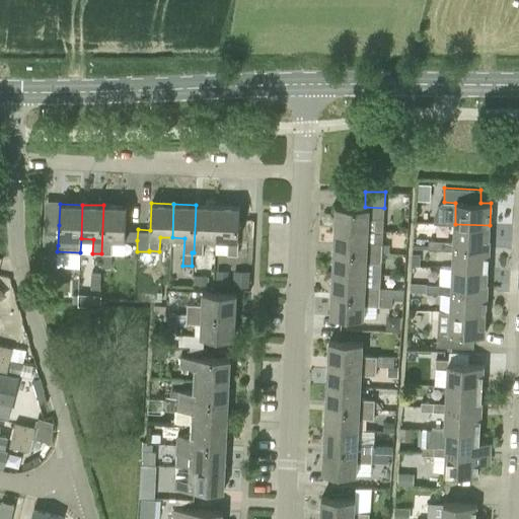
[(127,206),(103,205),(101,253),(100,267),(110,268),(113,239),(137,240),(138,229),(126,229),(127,206)]
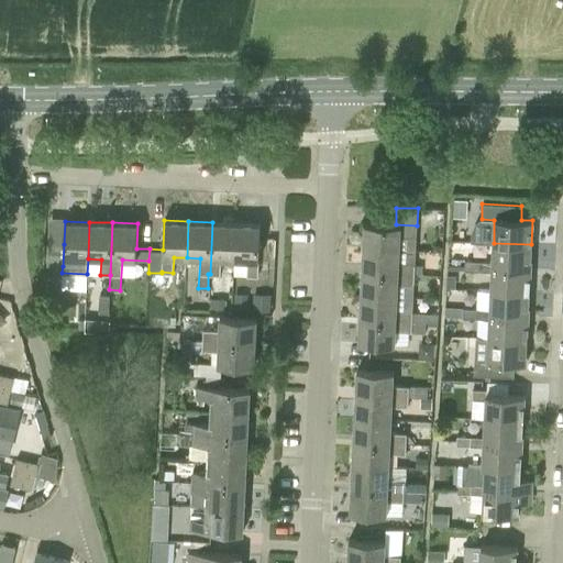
[(221,260),(234,260),(235,223),(212,222),(210,274),(220,274),(221,260)]
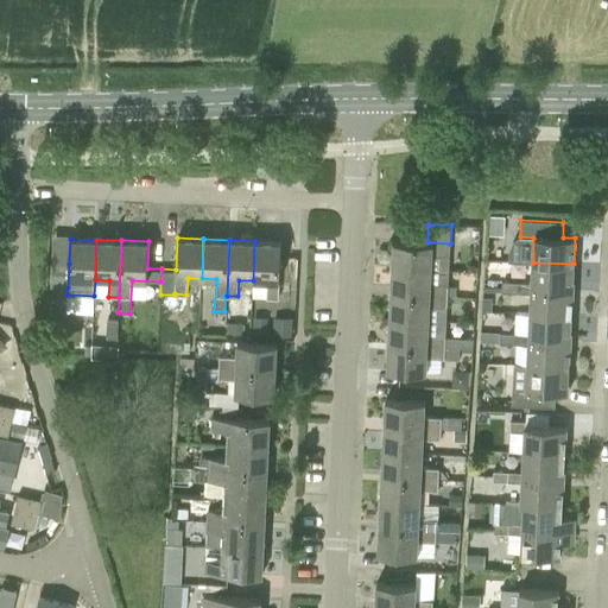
[(450,254),(450,244),(428,242),(394,240),(392,267),(429,270),(431,254),(450,254)]
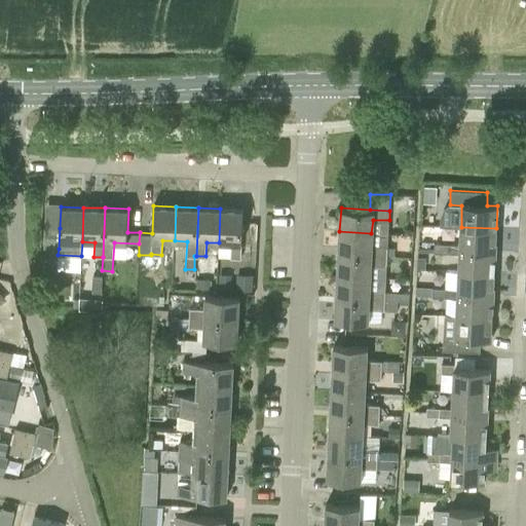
[(243,210),(220,209),(219,242),(231,243),(231,258),(241,259),(243,210)]
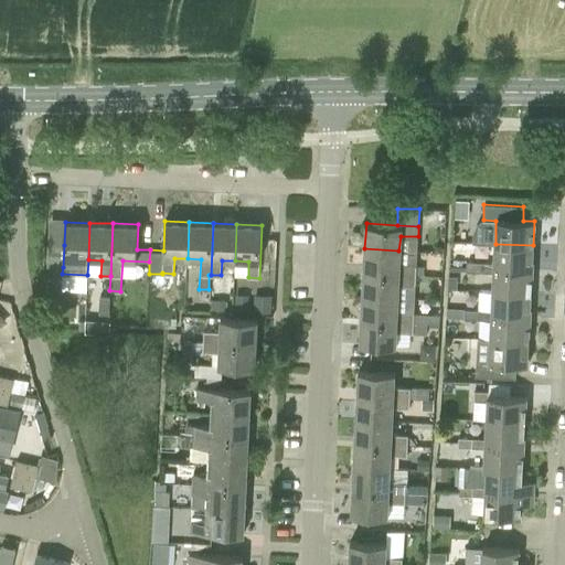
[(63,267),(64,245),(48,244),(46,267),(63,267)]
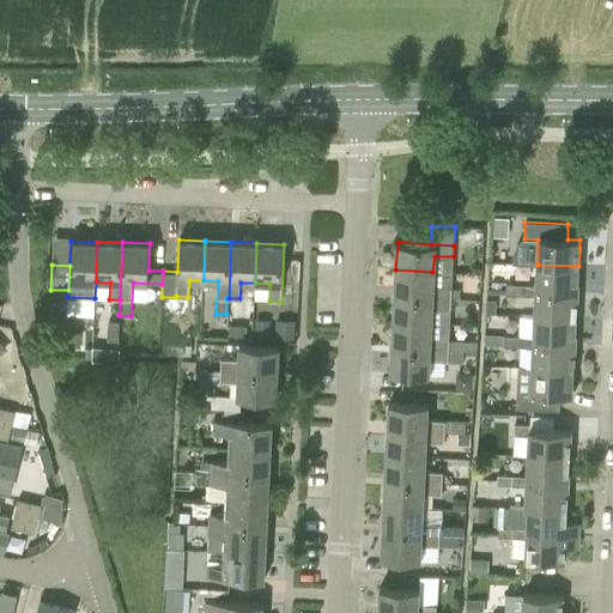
[(535,290),(577,292),(578,266),(538,265),(536,285),(535,290)]
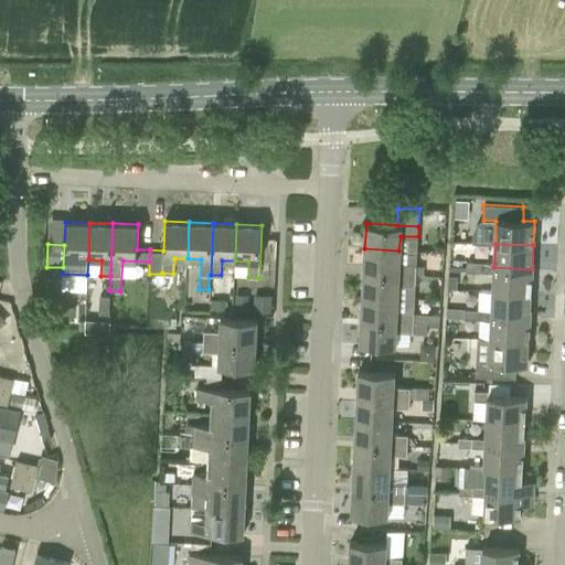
[(398,251),(364,248),(363,272),(416,275),(416,265),(398,264),(398,251)]
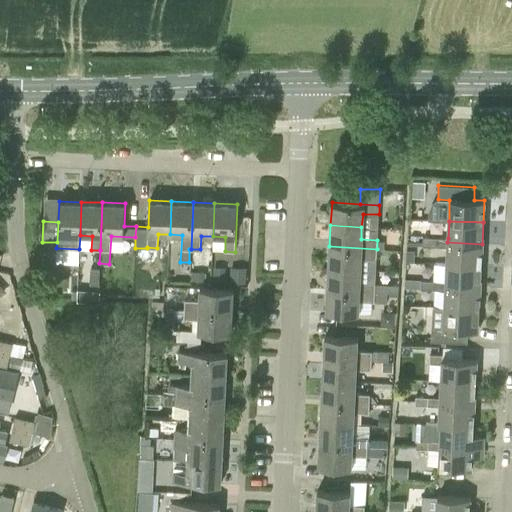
[(422,246),(435,246),(435,237),(423,237),(422,246)]
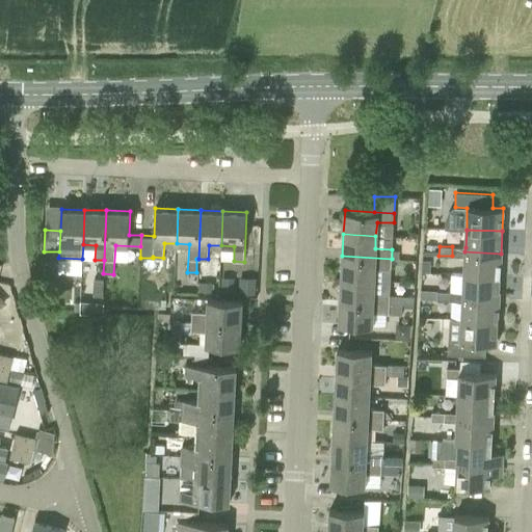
[(466,247),(452,246),(452,256),(464,257),(463,274),(500,276),(501,254),(464,251),(466,247)]
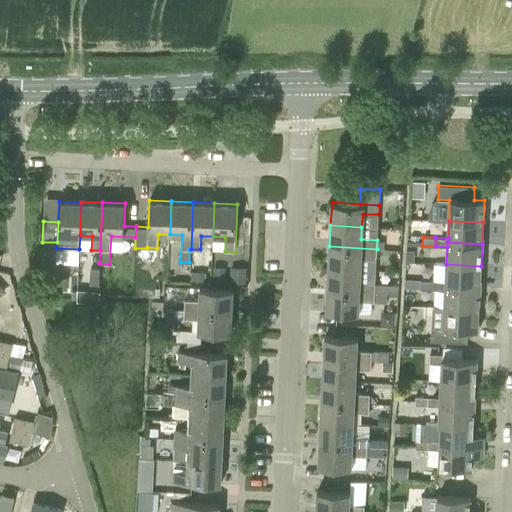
[(329,246),(328,268),(359,269),(360,256),(376,257),(377,249),(329,246)]
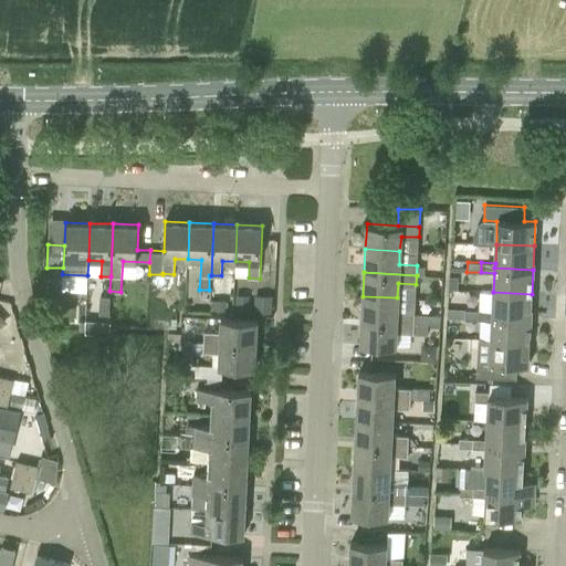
[(493,292),(493,311),(492,315),(531,317),(532,294),(493,292)]
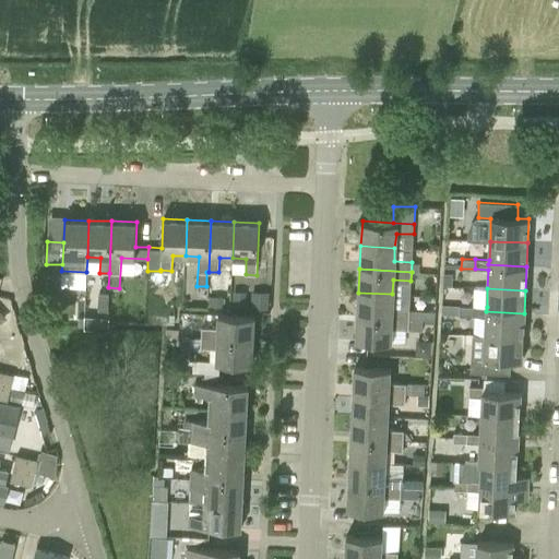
[(246,290),(233,290),(233,308),(246,308),(246,290)]
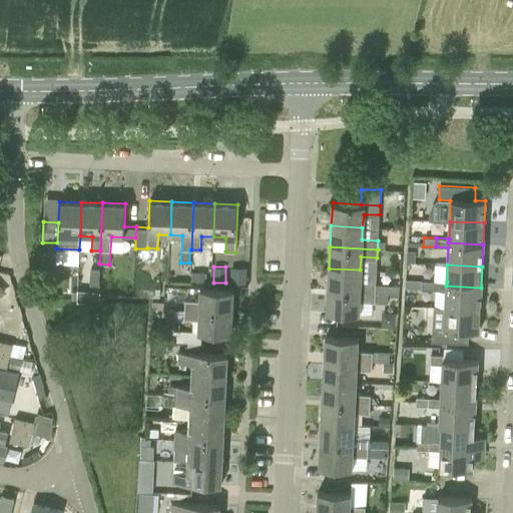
[(99,286),(100,269),(90,268),(89,285),(99,286)]
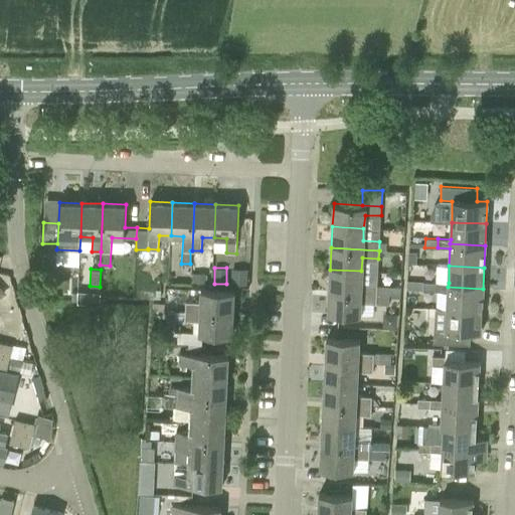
[(231,269),(231,284),(246,285),(247,269),(231,269)]
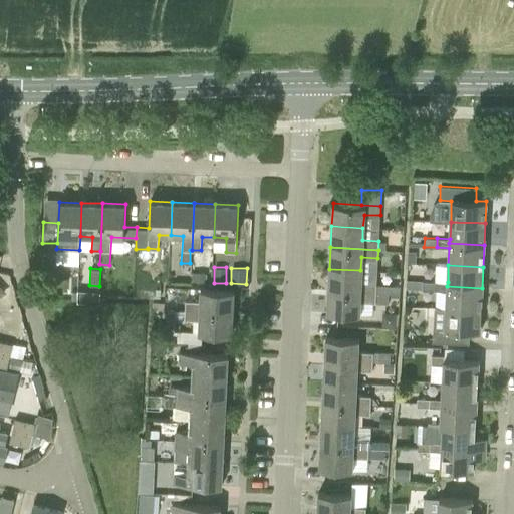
[(329,269),(328,290),(376,292),(376,284),(360,284),(360,270),(329,269)]
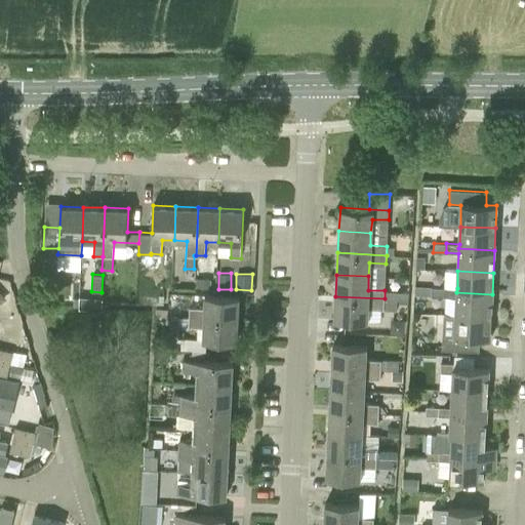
[(210,287),(211,279),(196,278),(195,287),(210,287)]
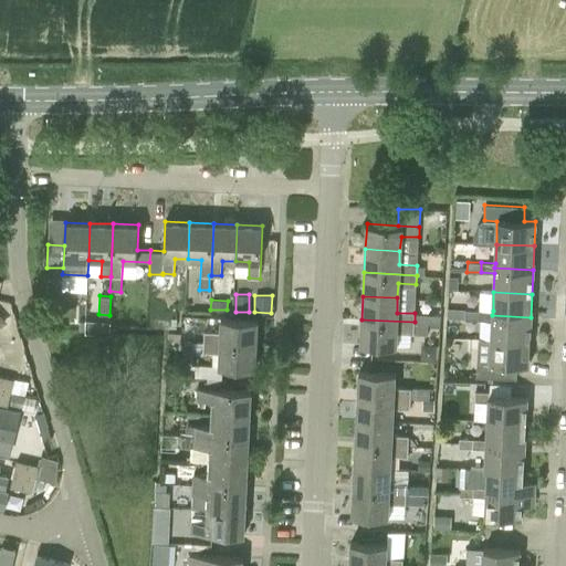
[(0,326),(10,322),(0,304),(0,326)]
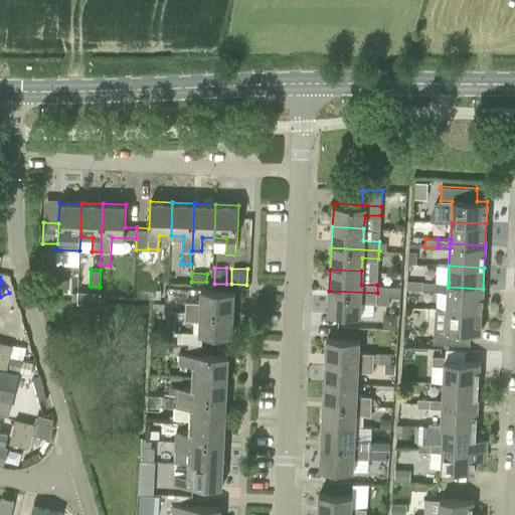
[(436,282),(423,282),(423,286),(422,291),(436,291),(436,282)]
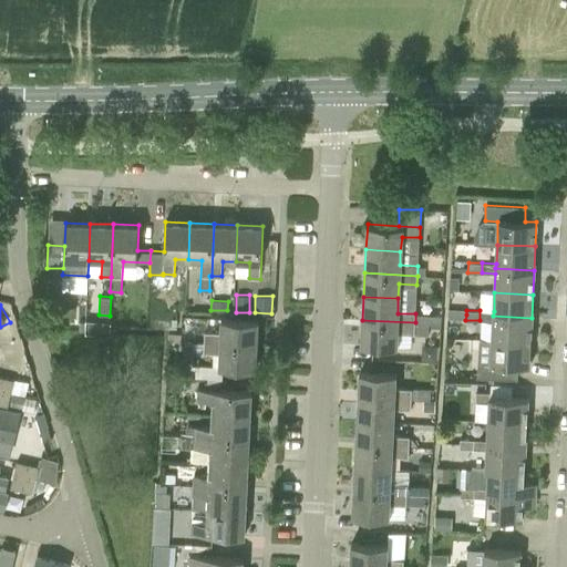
[(494,311),(480,310),(480,320),(493,321),(492,340),(531,342),(532,318),(493,316),(494,311)]
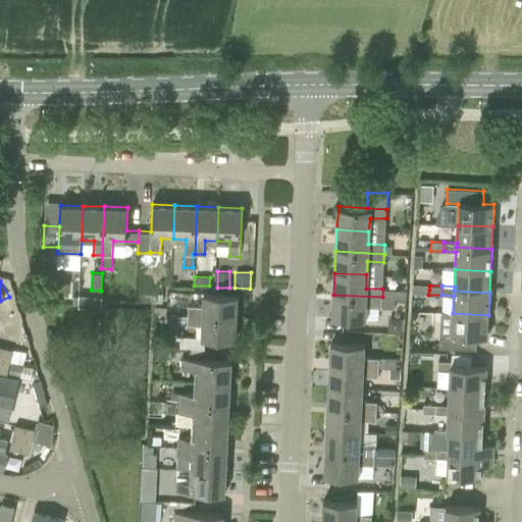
[(237,317),(238,295),(203,294),(203,306),(189,305),(188,315),(237,317)]
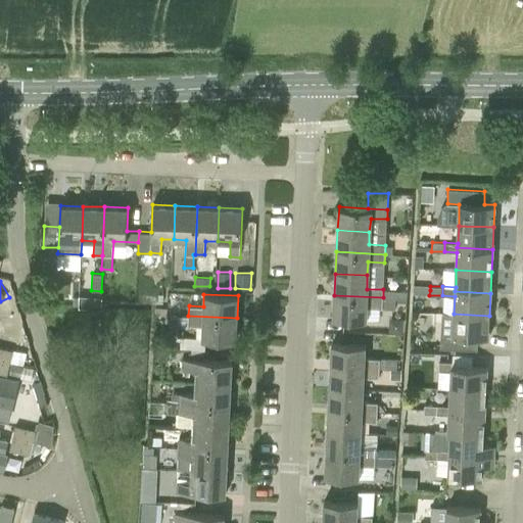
[(366,307),(382,308),(383,297),(334,295),(333,319),(366,321),(366,307)]
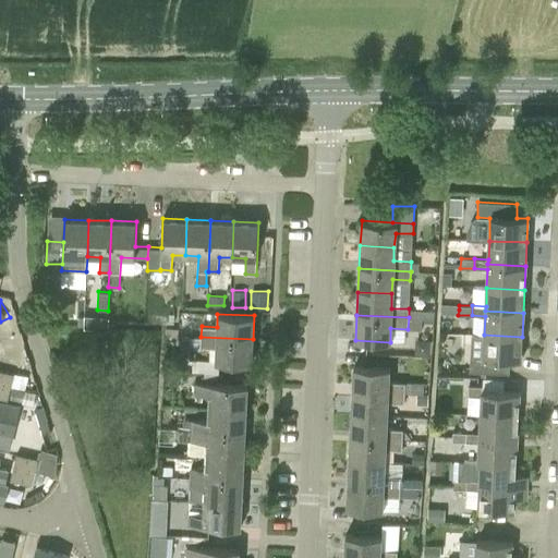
[(409,318),(408,329),(422,330),(422,319),(409,318)]
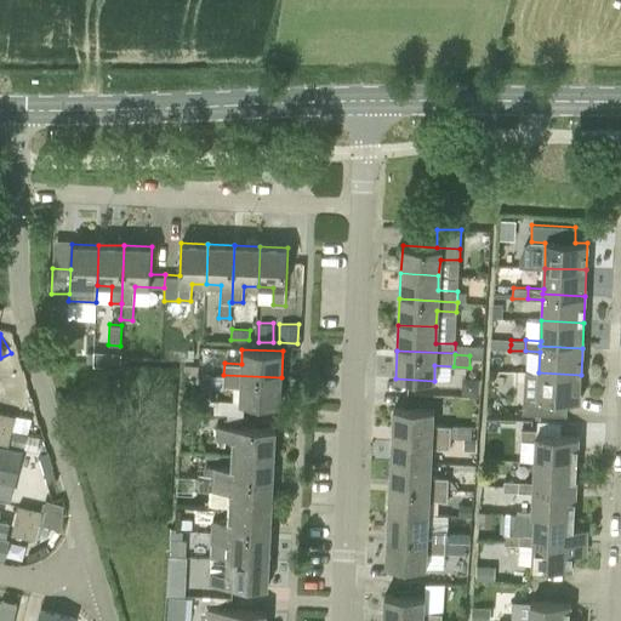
[(523,412),(567,415),(568,402),(580,402),(581,375),(539,372),(537,398),(523,397),(523,412)]
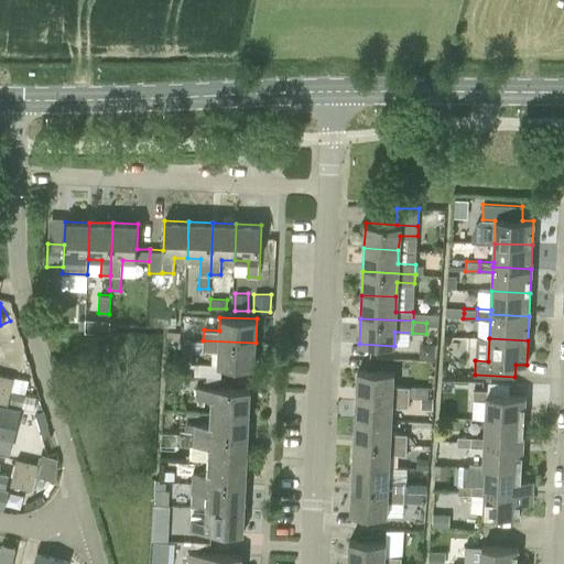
[(217,366),(255,368),(256,343),(203,340),(183,339),(182,353),(204,354),(204,350),(218,351),(217,366)]
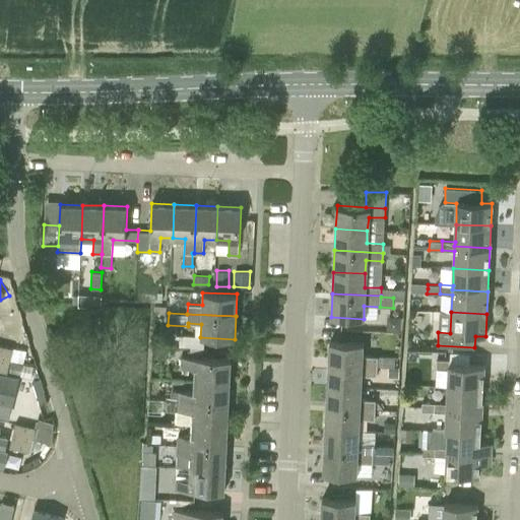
[(364,342),(330,341),(329,364),(377,367),(388,368),(388,366),(394,367),(395,356),(364,354),(364,342)]
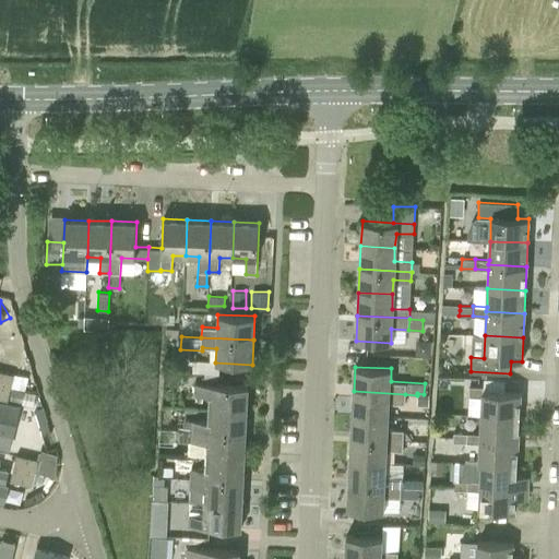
[(0,384),(11,388),(14,375),(0,370),(0,384)]
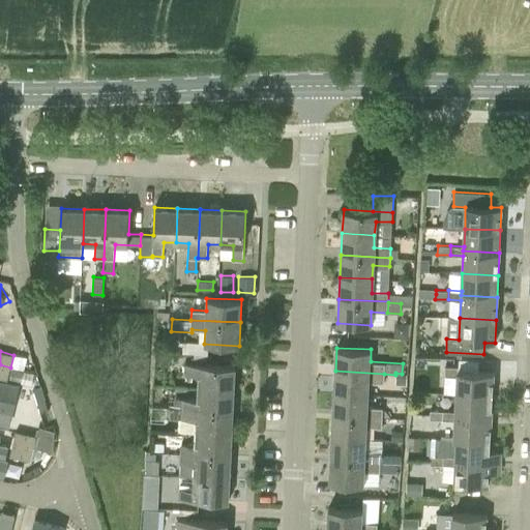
[(198,387),(234,389),(235,365),(184,363),(184,374),(199,375),(198,387)]
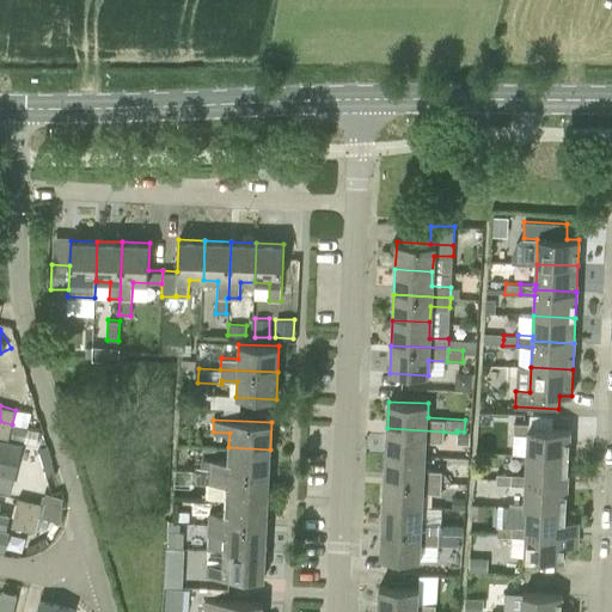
[(0,436),(8,439),(12,424),(0,421),(0,436)]
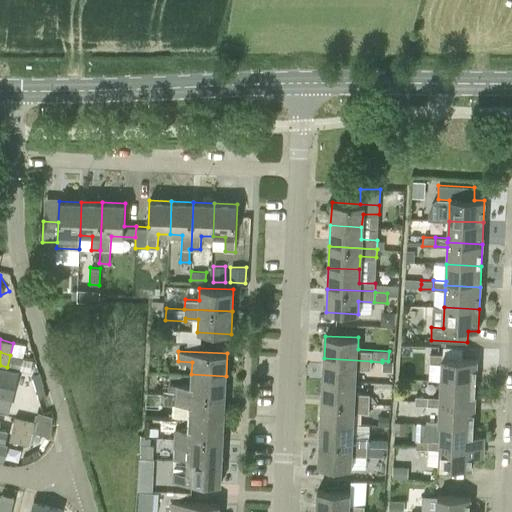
[(441,380),(476,382),(477,360),(442,358),(443,354),(430,353),(429,362),(442,363),(441,380)]
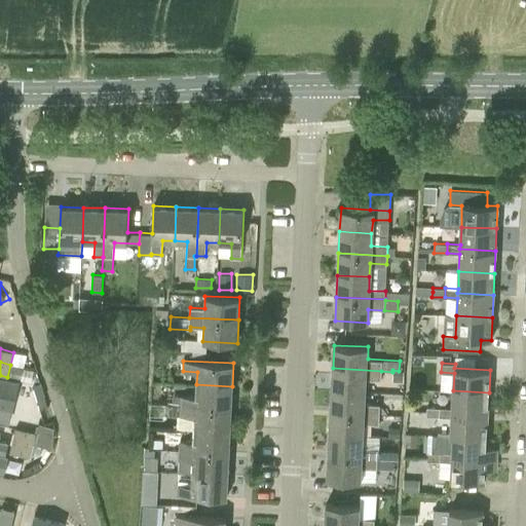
[(9,378),(21,380),(23,368),(12,366),(9,378)]
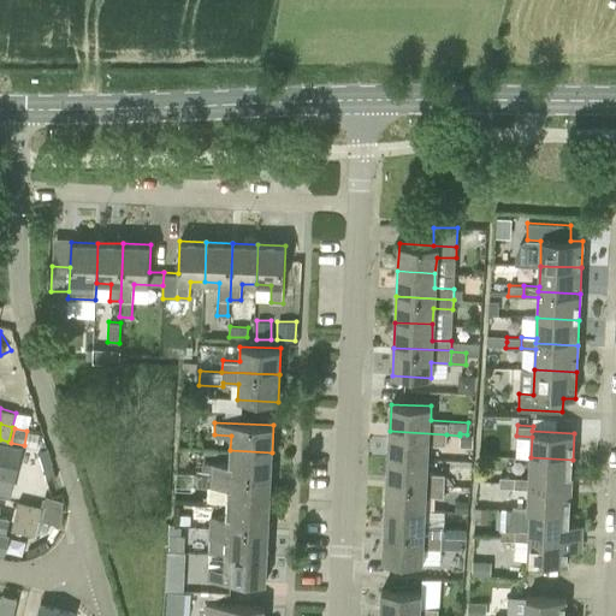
[(390,431),(389,457),(428,460),(430,444),(446,444),(446,434),(390,431)]
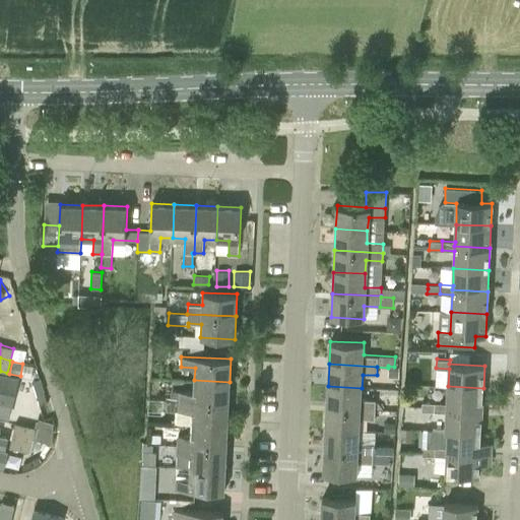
[(395,367),(394,367),(388,366),(388,368),(388,377),(398,377),(399,367),(395,367)]
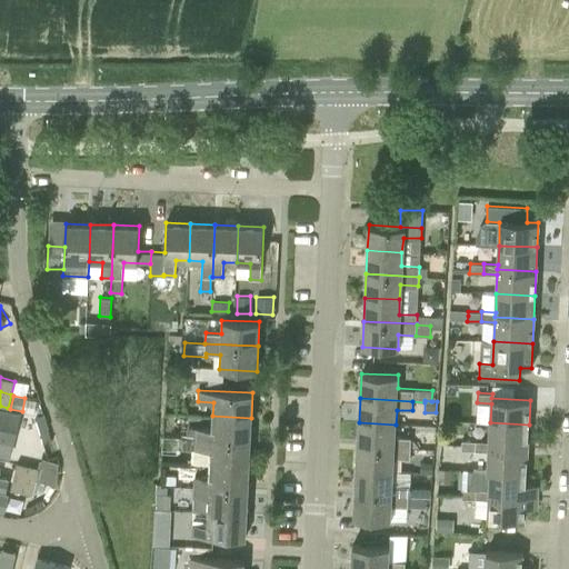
[(0,409),(0,447),(11,450),(18,413),(0,409)]
